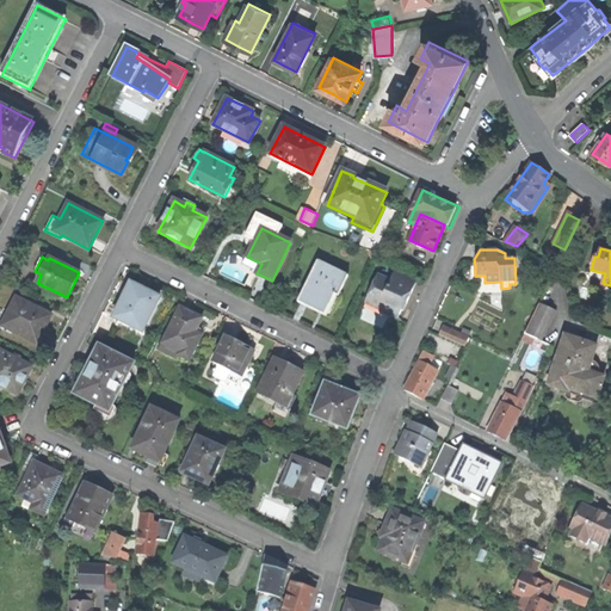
[(329,316),(349,276),(318,261),(298,302),(309,307),(329,316)]
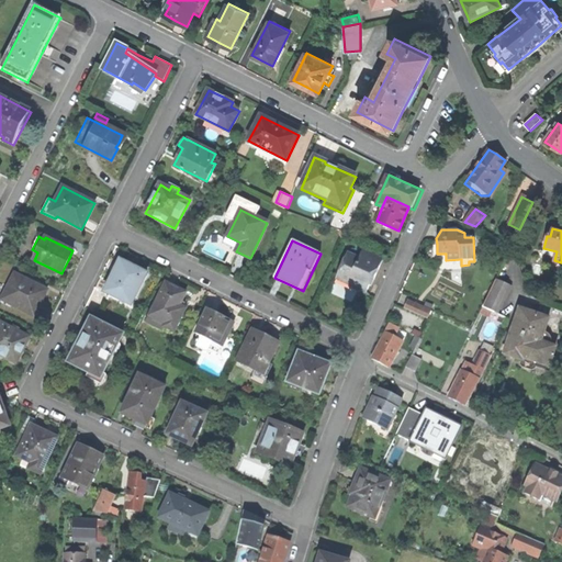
[(356,287),(367,291),(370,287),(369,281),(371,280),(373,280),(378,270),(383,259),(363,250),(359,259),(348,254),(340,270),(345,272),(356,287)]
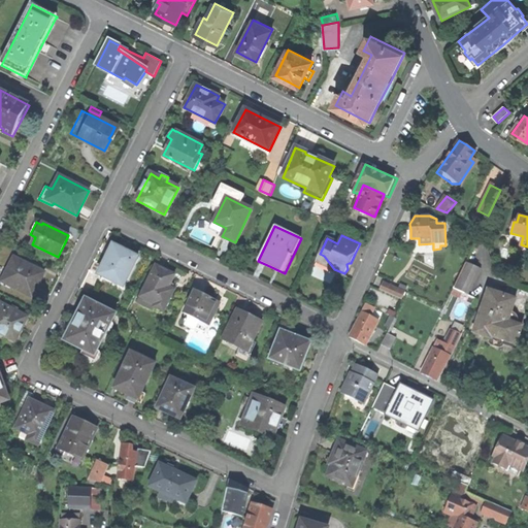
[(124,288),(138,258),(113,244),(109,253),(99,274),(124,288)]
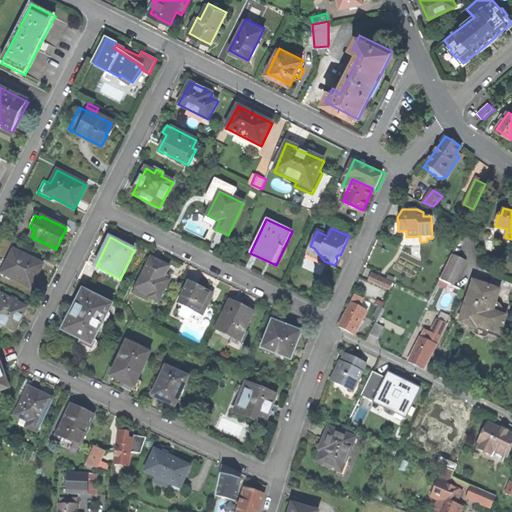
[(307,253),(324,261),(314,248),(310,246),(307,253)]
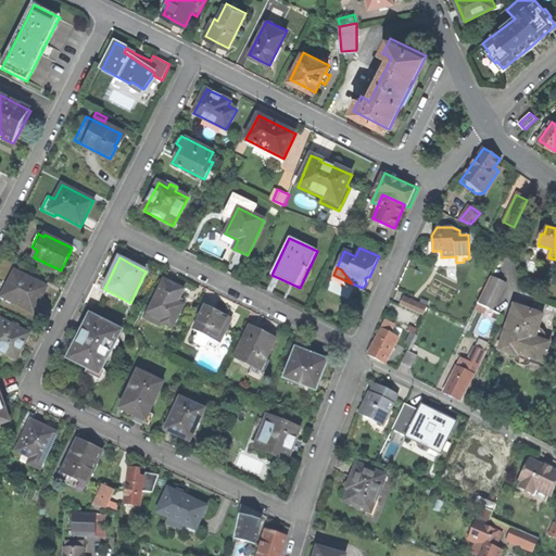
[(39,300),(47,287),(15,270),(1,297),(34,312),(39,300)]
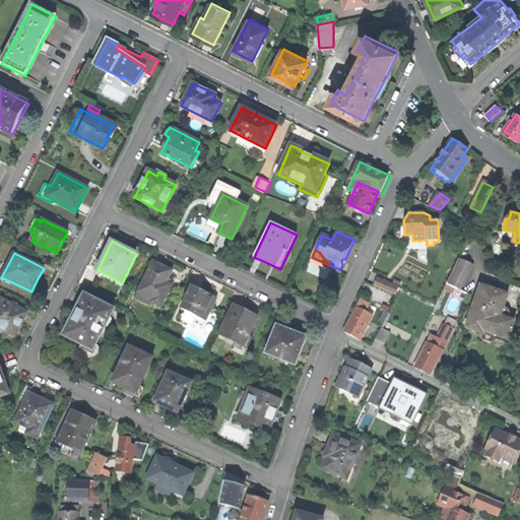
[(447,283),(460,289),(472,265),(459,258),(447,283)]
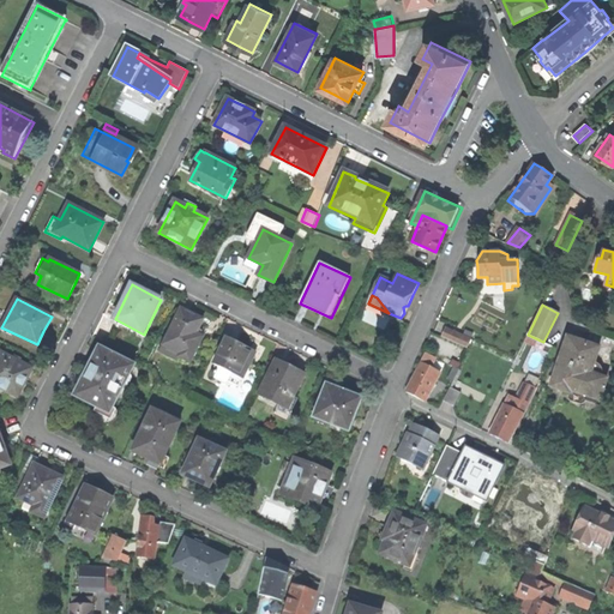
[(179,357),(190,362),(203,336),(197,333),(203,319),(191,313),(181,309),(160,353),(178,361),(179,357)]
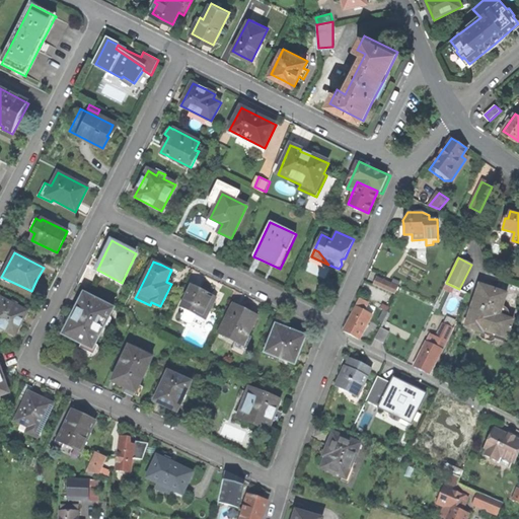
[(394,295),(398,287),(377,277),(373,284),(394,295)]
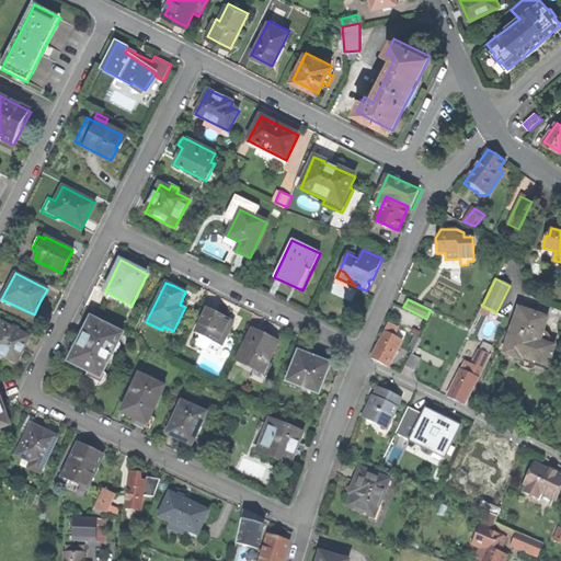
[(522,356),(548,366),(554,346),(540,341),(548,317),(533,312),(519,307),(503,353),(521,359),(522,356)]
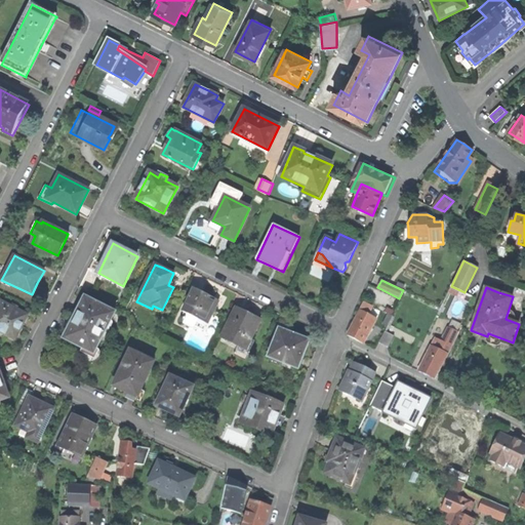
[(203,330),(207,323),(218,300),(207,295),(194,289),(184,312),(188,314),(186,317),(185,320),(184,321),(195,326),(203,330)]
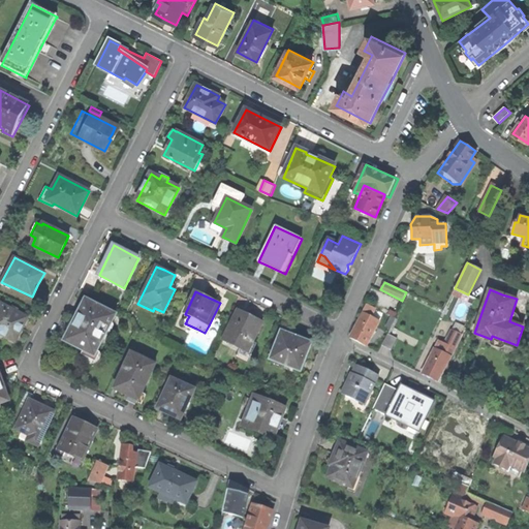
[(95,356),(116,315),(86,300),(76,318),(65,341),(95,356)]
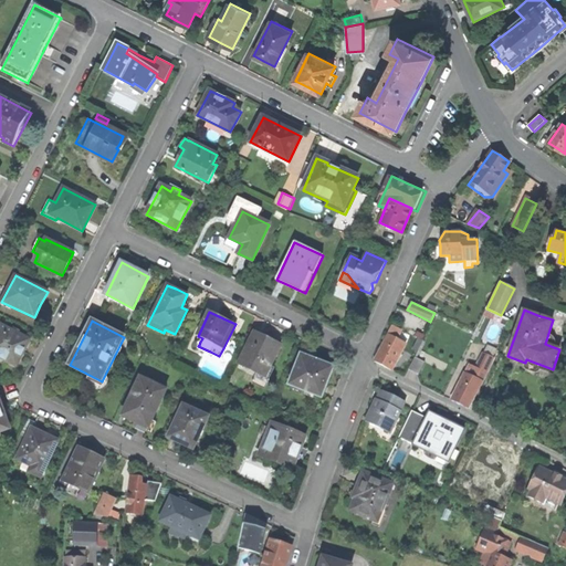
[(391,369),(405,343),(397,338),(401,329),(394,325),(375,360),(384,365),(391,369)]
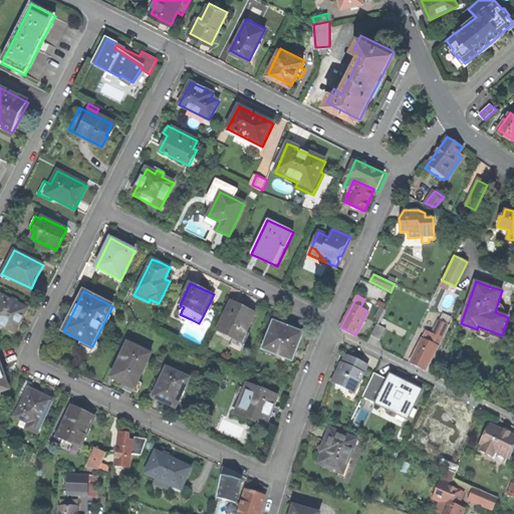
[(22,317),(26,308),(2,296),(0,298),(0,324),(15,331),(22,317)]
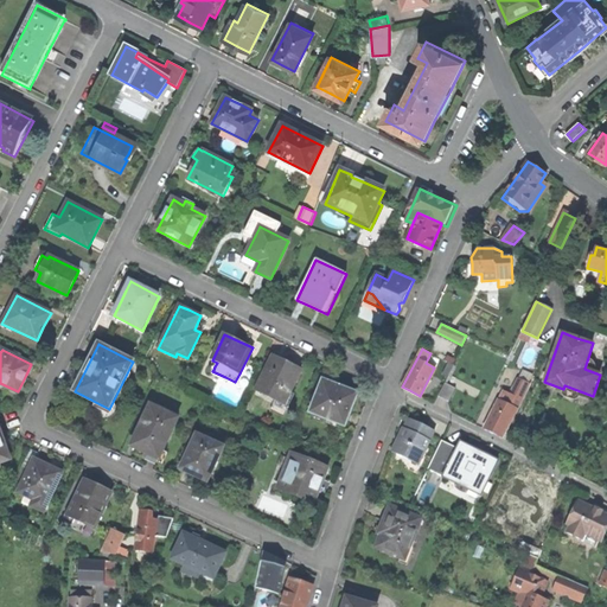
[(285,403),(300,371),(287,364),(273,357),(256,389),(285,403)]
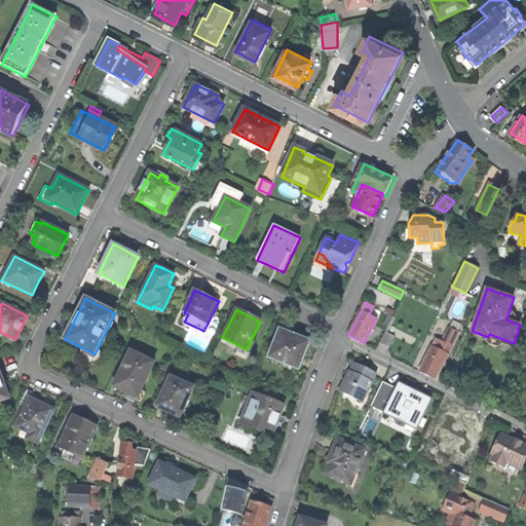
[(194,330),(195,327),(184,322),(183,324),(194,330)]
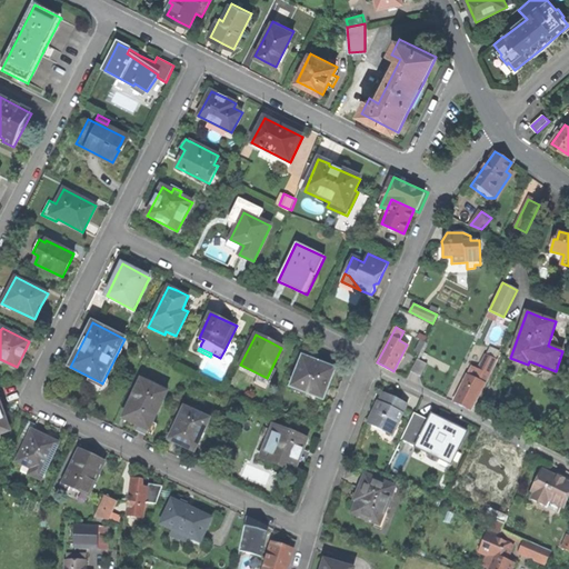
[(427,362),(449,371),(451,365),(429,356),(427,362)]
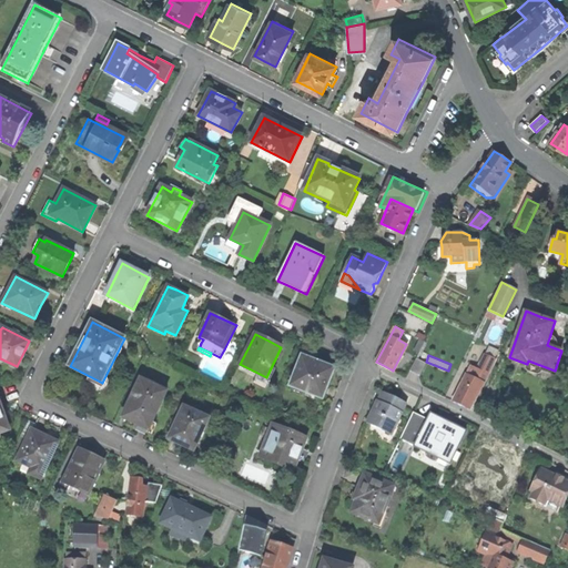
[(292,386),(323,398),(334,368),(320,363),(303,357),(292,386)]
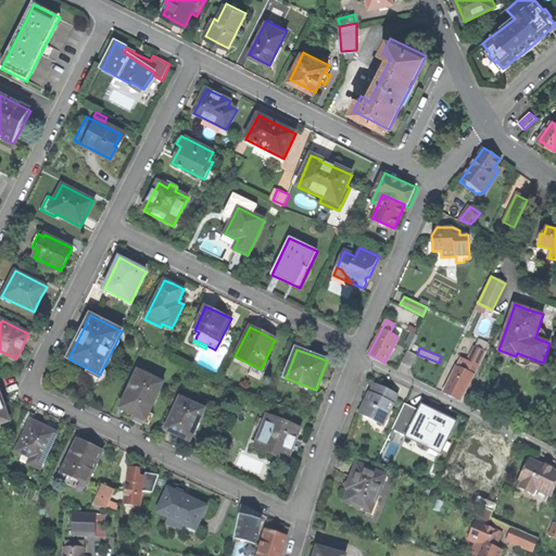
[(405,362),(416,367),(421,355),(412,351),(405,362)]
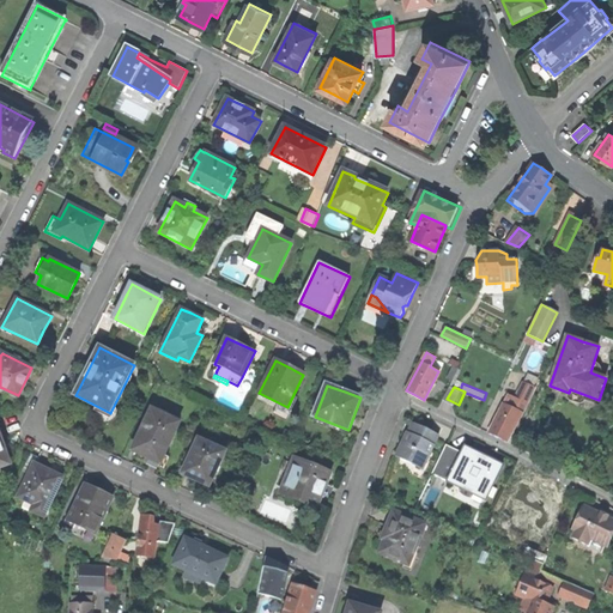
[(507,441),(521,412),(504,404),(490,432),(498,437),(507,441)]
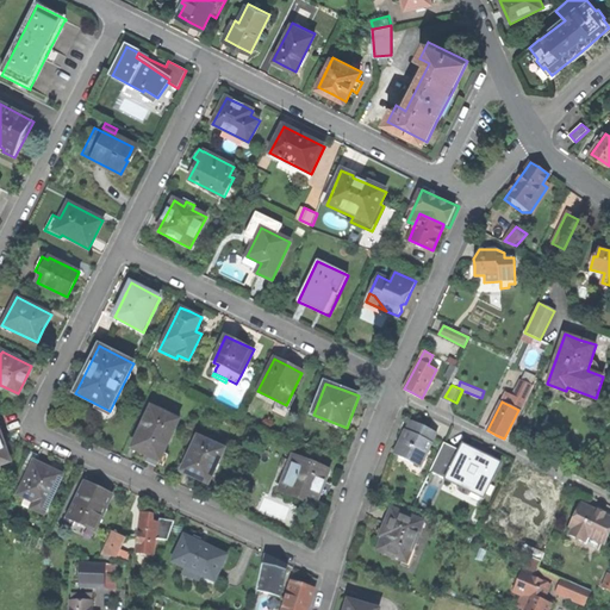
[(160,462),(179,419),(151,406),(142,428),(143,429),(134,449),(145,455),(160,462)]
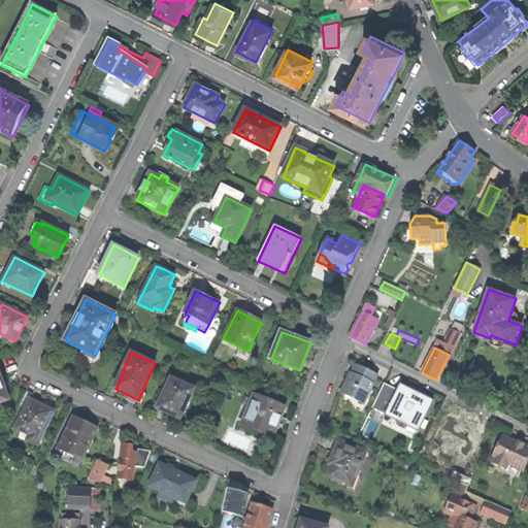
[(359,398),(365,401),(378,374),(358,364),(353,374),(354,374),(353,377),(351,381),(348,380),(340,392),(358,400),(359,398)]
